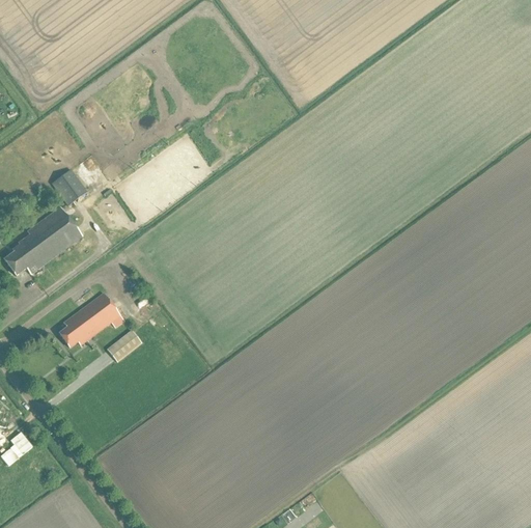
[(87,191),(71,168),(51,183),(67,205),(87,191)]
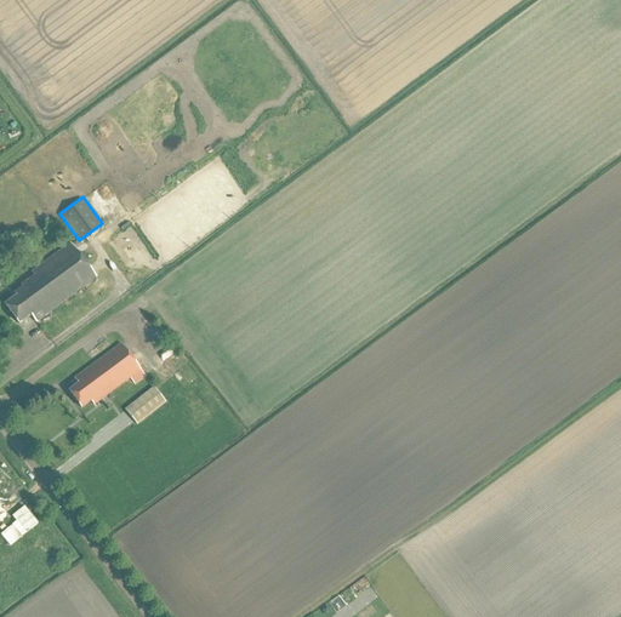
[(16,293),(5,302),(18,320),(32,313),(35,319),(51,308),(96,275),(70,240),(32,269),(34,273),(21,283),(22,285),(13,291),(16,293)]
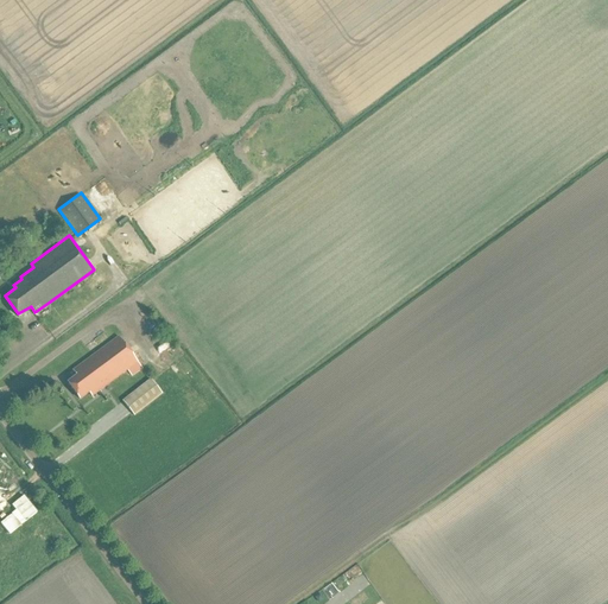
[(141,367),(118,335),(73,369),(76,374),(68,381),(80,398),(89,390),(92,394),(127,368),(132,374),(141,367)]
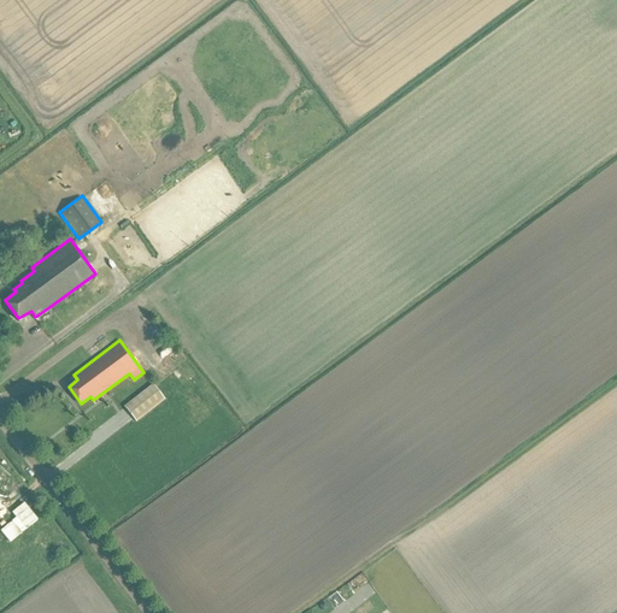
[(164,398),(153,383),(124,405),(135,420),(164,398)]
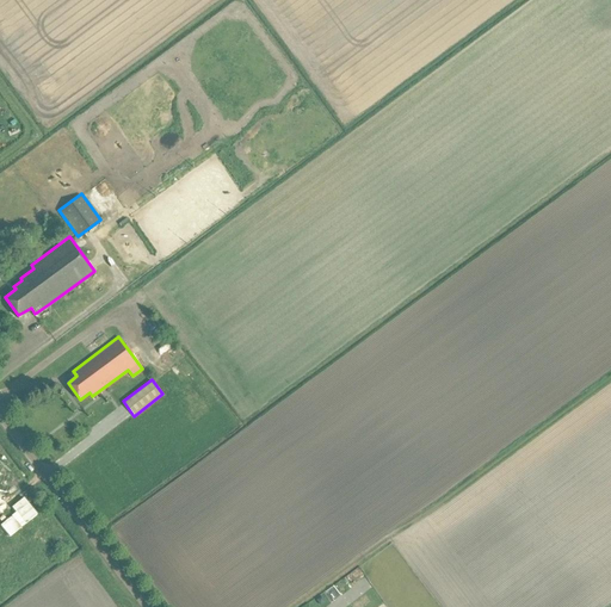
[(17,511),(0,524),(10,536),(37,513),(24,496),(12,506),(17,511)]
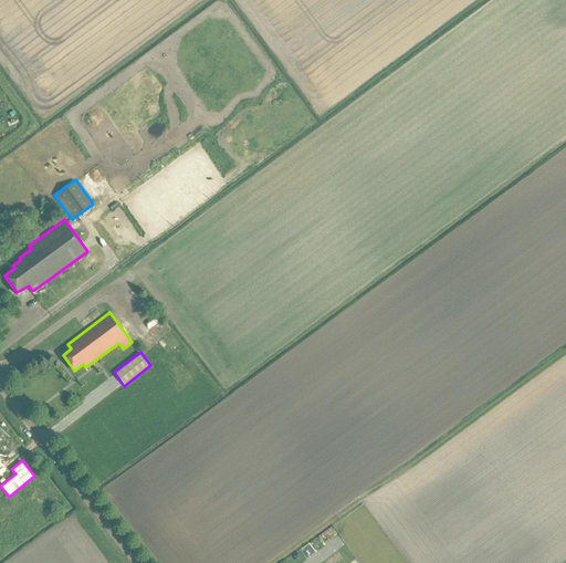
[(339,549),(325,559),(327,562),(334,562),(345,555),(339,549)]
